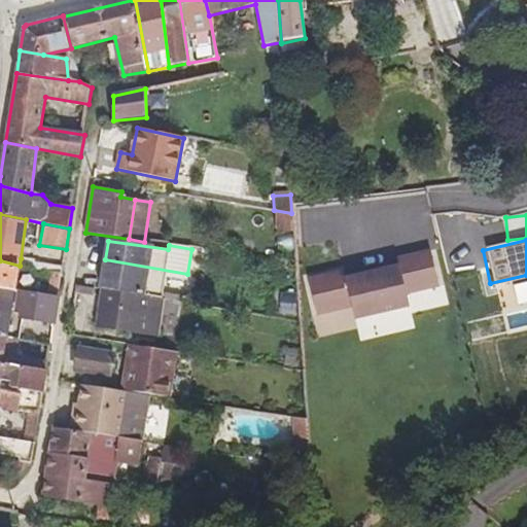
[(343,269),(305,278),(314,317),(349,310),(351,320),(407,307),(403,290),(434,283),(426,250),(393,257),(396,270),(346,281),(343,269)]
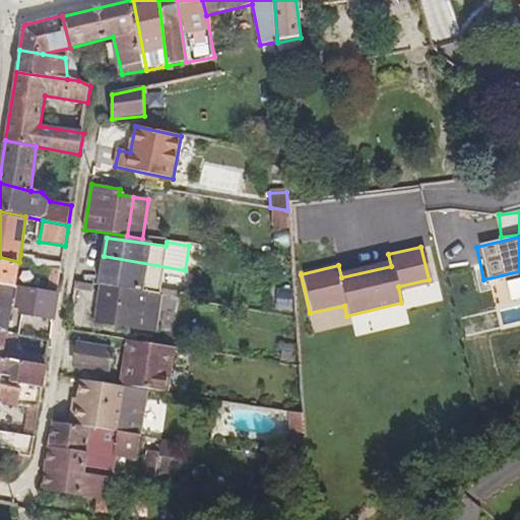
[(20,255),(19,262),(61,270),(62,264),(35,259),(35,258),(20,255)]
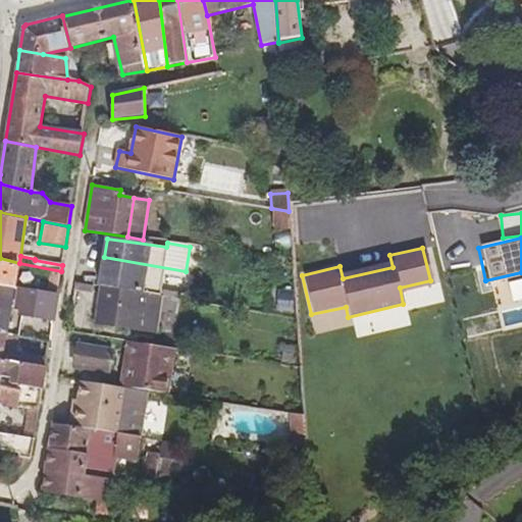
[(186,271),(104,257),(100,288),(103,288),(162,296),(164,272),(185,274),(186,271)]
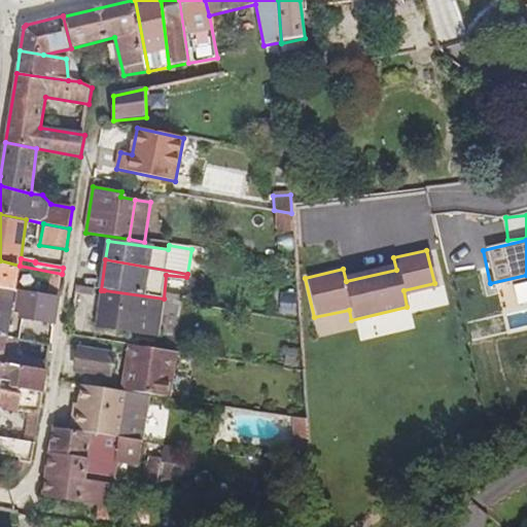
[(20,266),(0,260),(0,286),(15,289),(20,266)]
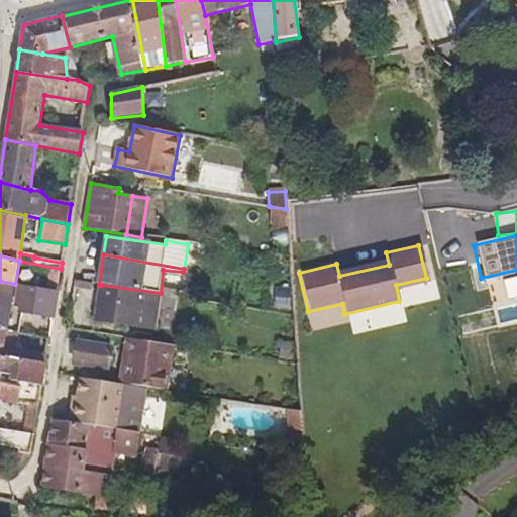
[(15,284),(0,281),(0,330),(8,332),(15,284)]
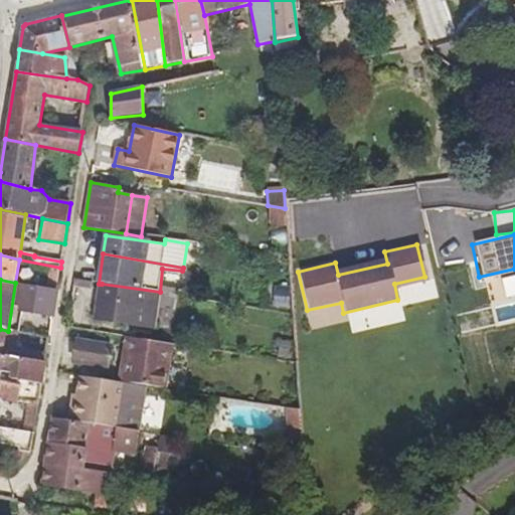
[(160,292),(102,284),(97,320),(154,328),(160,292)]
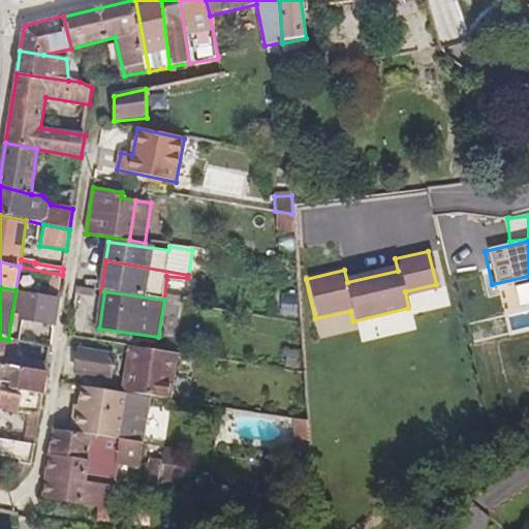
[(58,299),(26,292),(22,319),(54,324),(58,299)]
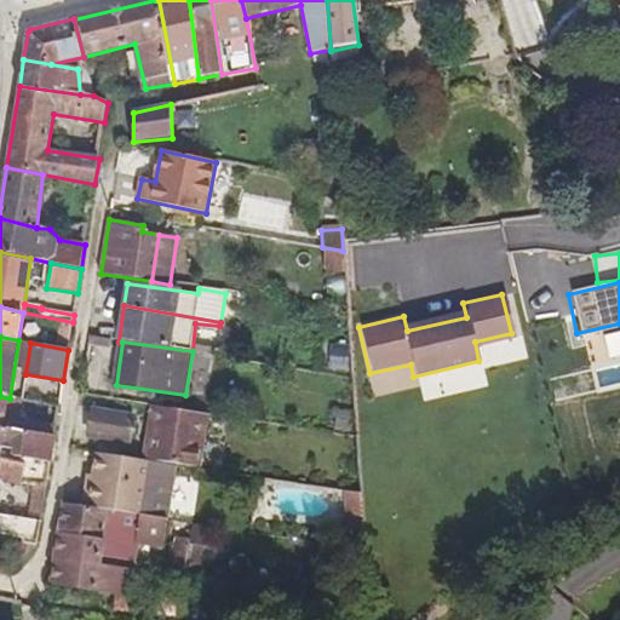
[(349,345),(322,346),(325,369),(351,367),(349,345)]
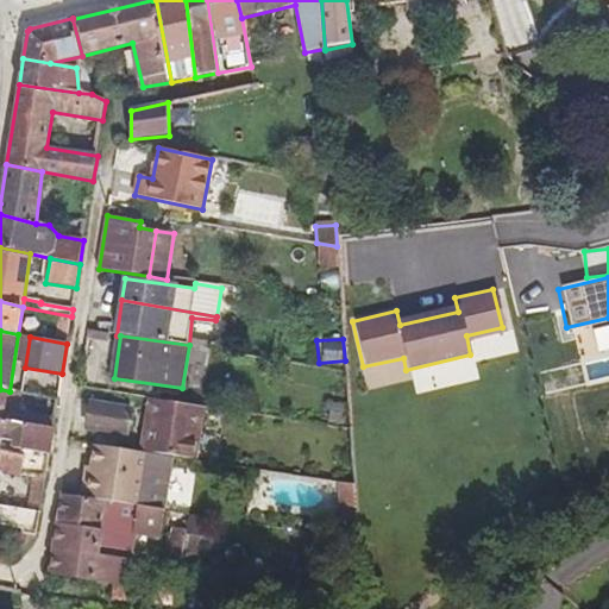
[(10,391),(0,389),(0,421),(54,428),(55,419),(20,414),(23,393),(10,391)]
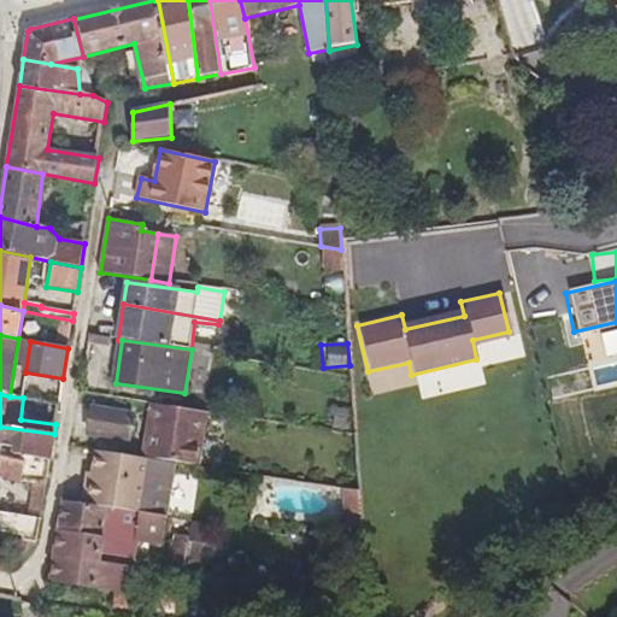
[(206,411),(156,403),(151,434),(147,434),(144,457),(199,465),(206,411)]
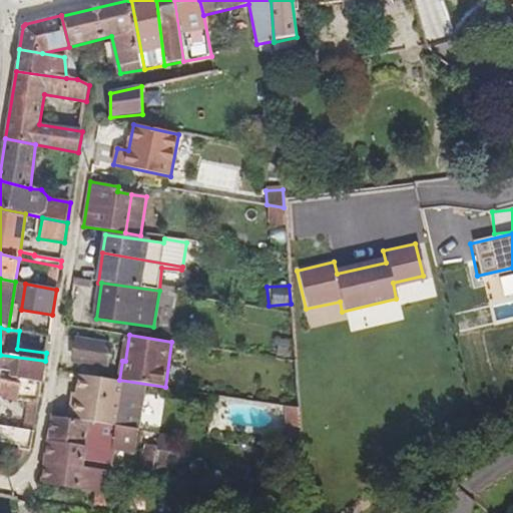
[(111,346),(76,341),(73,360),(108,365),(111,346)]
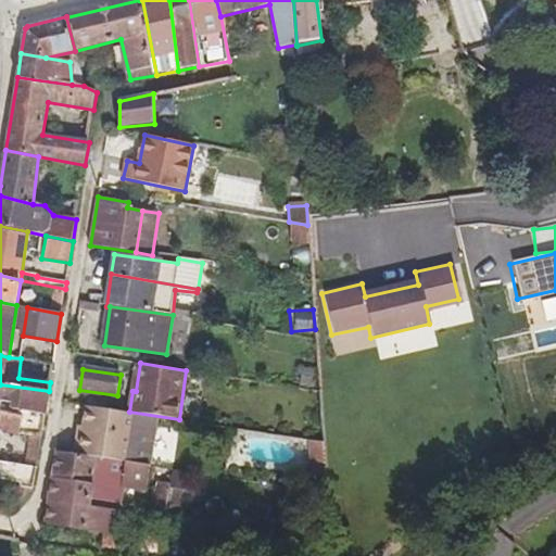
[(49,391),(0,384),(0,401),(12,403),(12,411),(45,416),(49,391)]
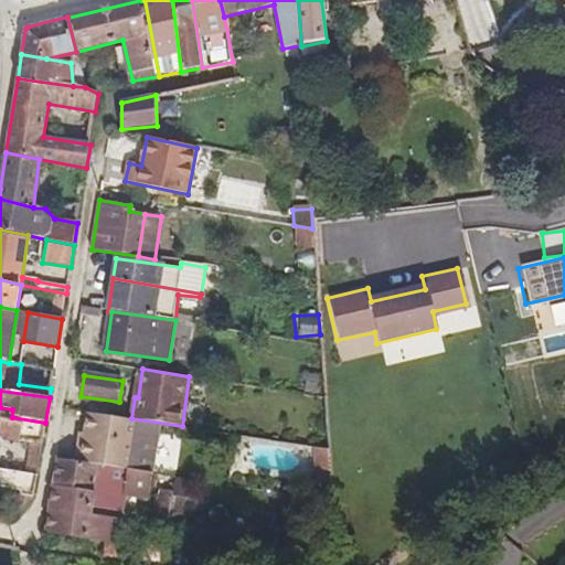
[(81,461),(151,472),(159,425),(88,413),(81,461)]
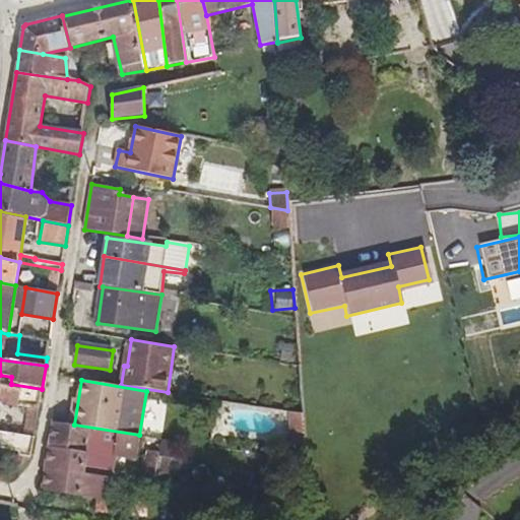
[(0,386),(0,403),(18,406),(20,389),(0,386)]
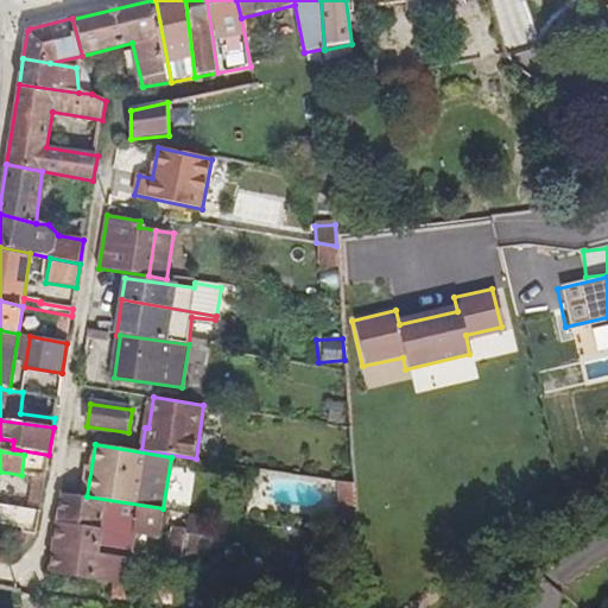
[(45,477),(32,476),(27,510),(39,511),(45,477)]
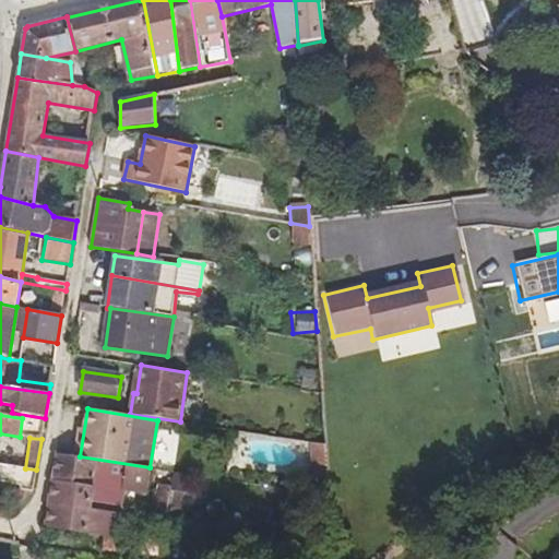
[(80,456),(58,452),(54,477),(95,484),(92,501),(122,507),(125,490),(145,494),(150,467),(80,456)]
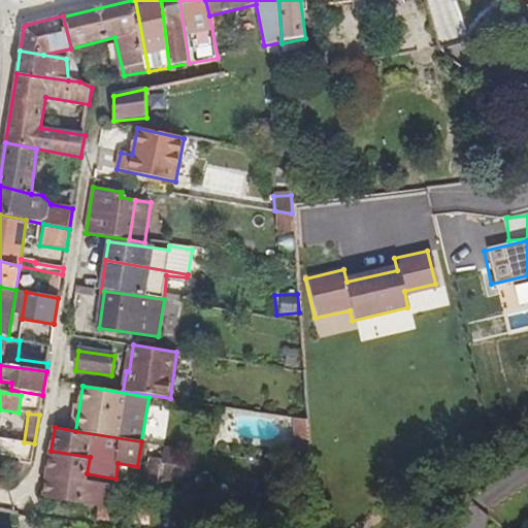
[(0,453),(19,456),(19,465),(24,471),(31,466),(34,443),(24,442),(0,440),(0,453)]
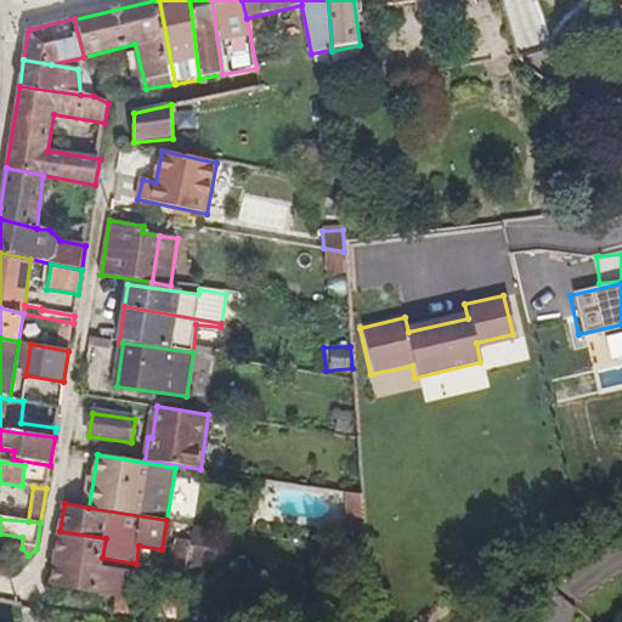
[(106,538),(60,531),(55,560),(101,566),(102,558),(106,538)]
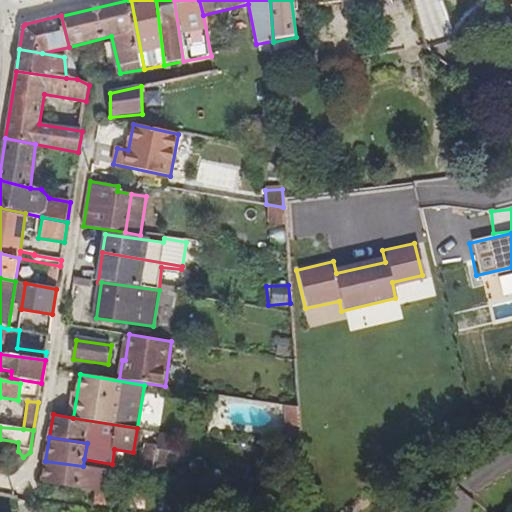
[(144,443),(140,468),(152,470),(157,445),(144,443)]
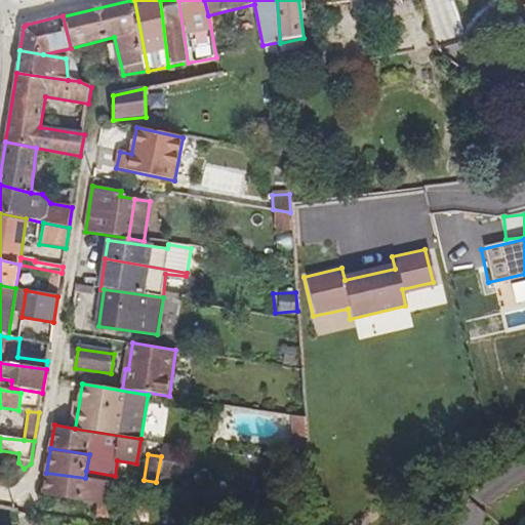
[(85,478),(46,473),(43,492),(110,505),(113,483),(85,478)]
